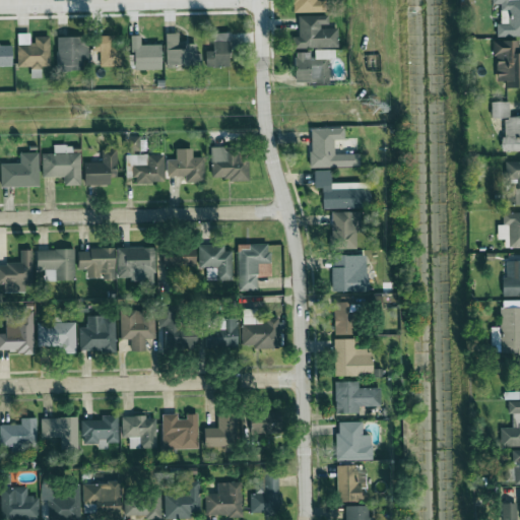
[(293,0),(293,12),(325,11),(324,0),(320,0),(316,0),(293,0)]
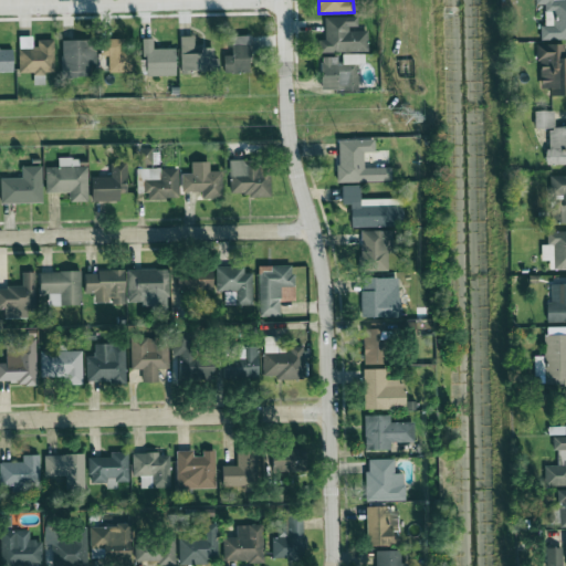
[(540,40),(565,39),(565,0),(534,0),(535,4),(544,4),(545,25),(540,25),(540,40)]
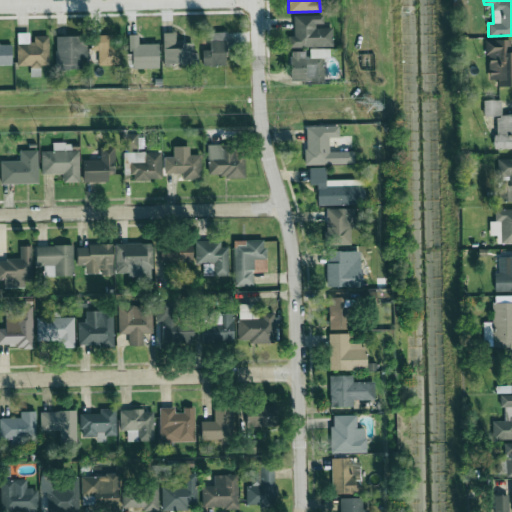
[(323,14),(293,15),(293,36),(288,36),(288,47),(332,46),(332,26),(323,27),(323,14)]
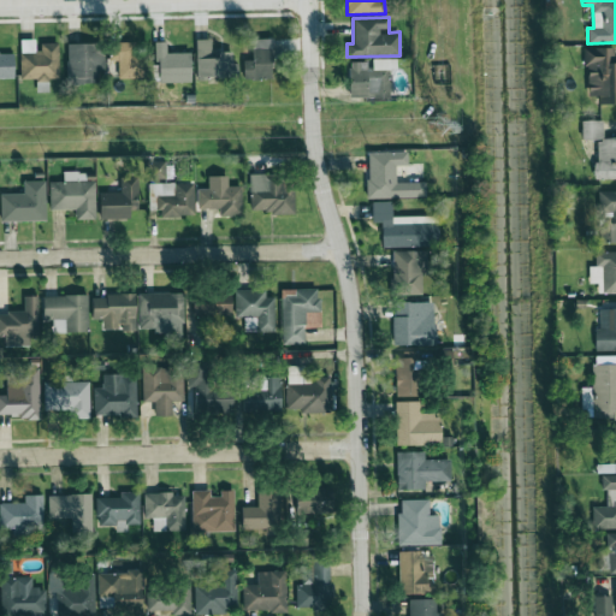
[(58,80),(58,43),(37,43),(37,39),(19,40),(21,81),(58,80)]
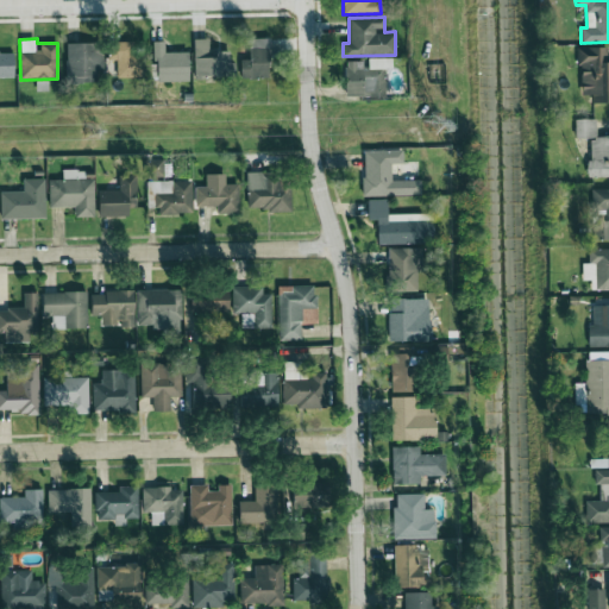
[(234,76),(234,62),(230,62),(228,52),(208,54),(208,38),(193,39),(194,77),(234,76)]
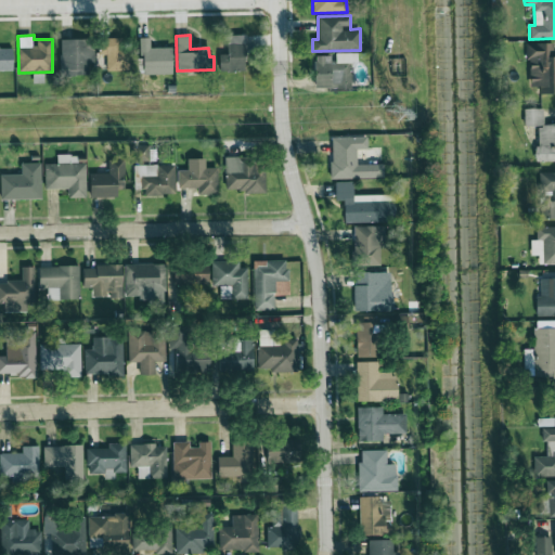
[(227,54),(219,54),(220,72),(245,71),(244,35),(227,35),(227,54)]
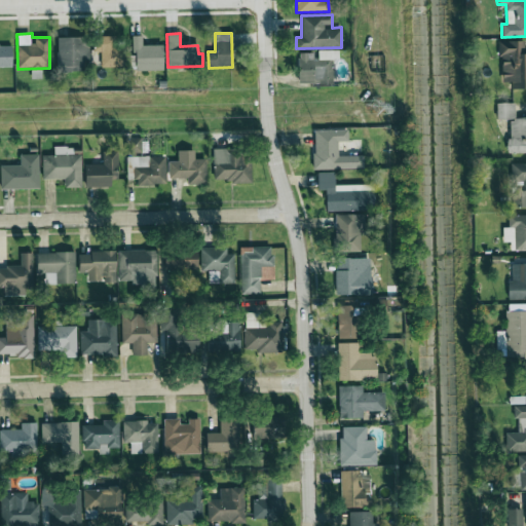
[(133,71),(162,71),(162,44),(142,45),(142,35),(133,35),(133,71)]
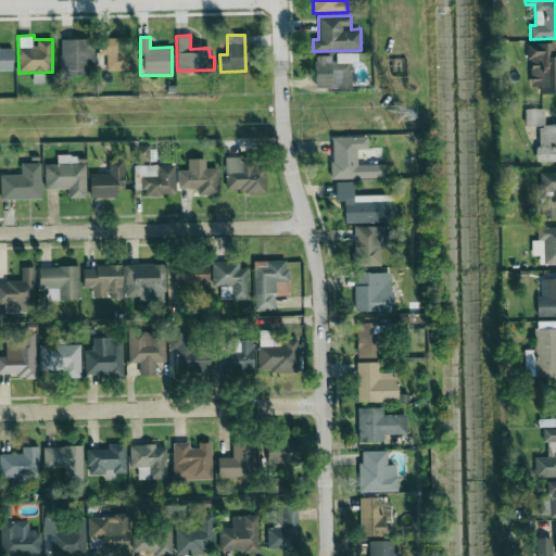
[(106,71),(131,71),(130,38),(99,38),(100,55),(105,55),(106,71)]
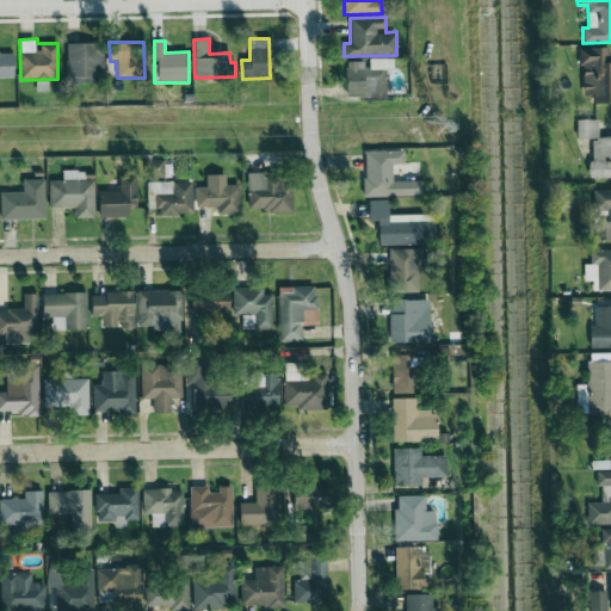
[(97,82),(97,69),(103,69),(103,43),(66,43),(67,84),(97,82)]
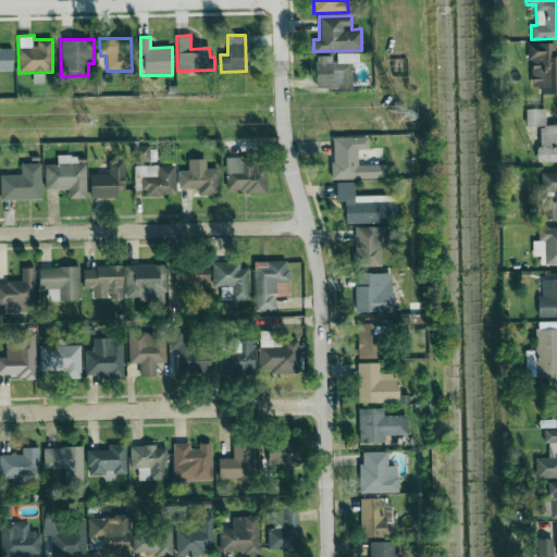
[(556,94),(556,56),(555,57),(555,42),(530,44),(530,86),(542,86),(542,95),(556,94)]
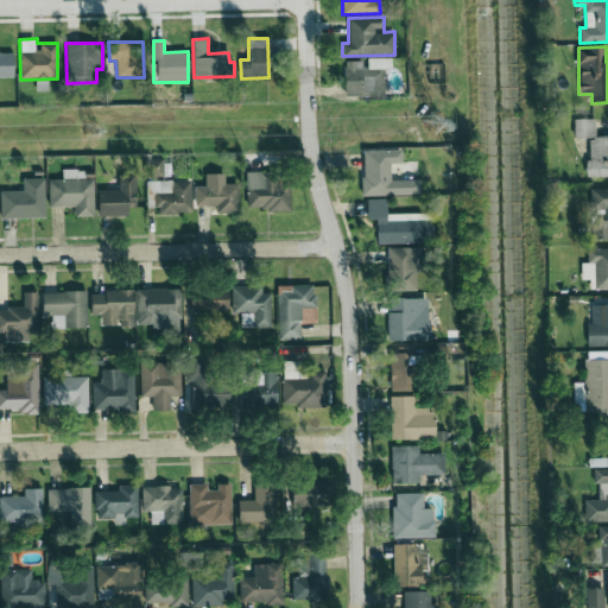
[(0,64),(0,77),(13,77),(13,52),(0,52),(0,64)]
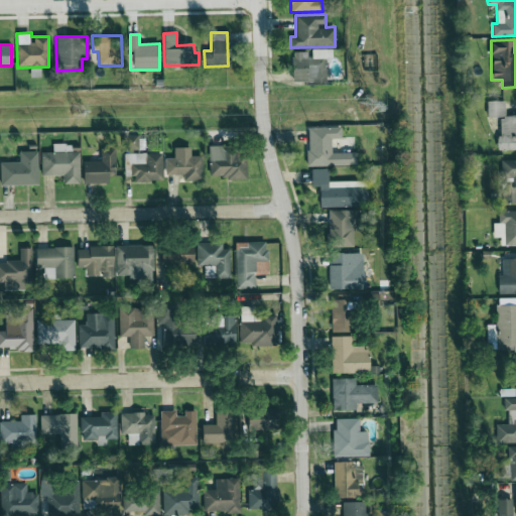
[(326,82),(327,57),(332,57),(332,49),(309,48),(309,51),(292,51),(292,82),(326,82)]
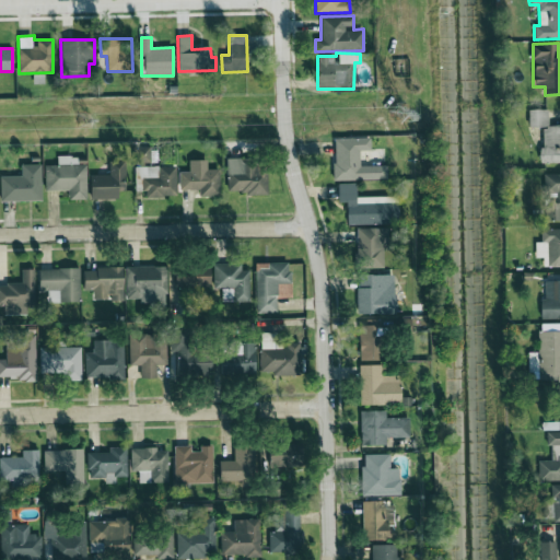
[(540,127),(541,163),(559,162),(559,125),(548,125),(548,109),(528,109),(528,127),(540,127)]
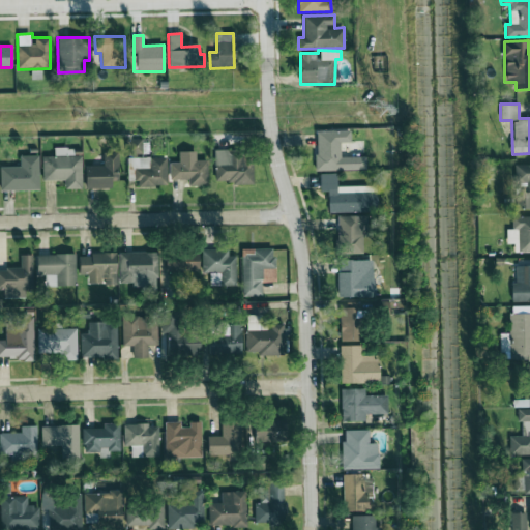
[(316,170),(365,169),(365,156),(341,156),(340,142),(350,142),(350,129),(316,130),(316,170)]
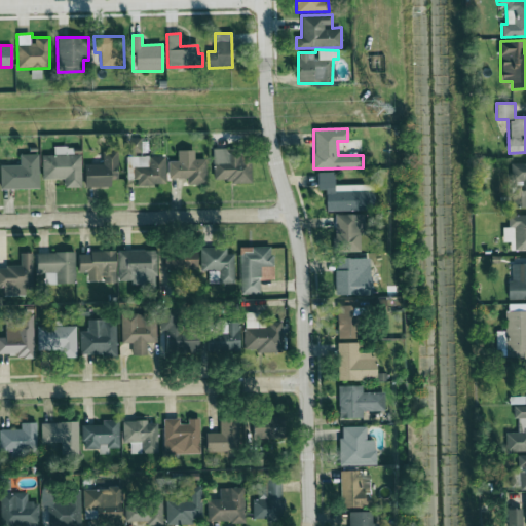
[(64,187),(81,187),(80,154),(73,154),(73,146),(53,147),(54,154),(41,155),(42,179),(64,179),(64,187)]
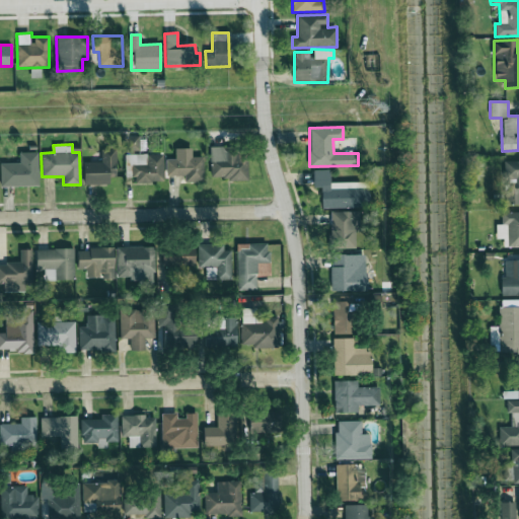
[(83,183),(108,184),(108,177),(116,177),(116,148),(100,147),(100,162),(84,161),(83,183)]
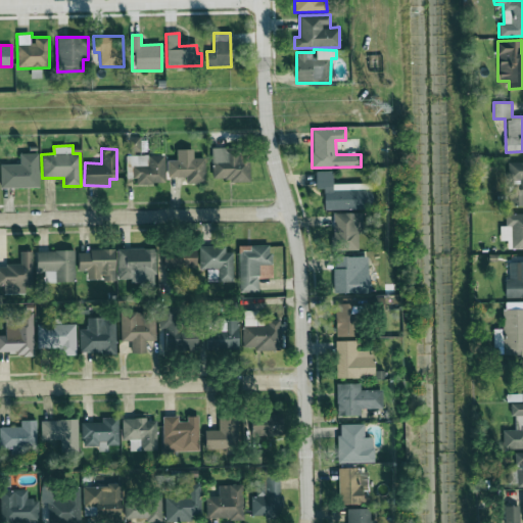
[(204,158),(193,158),(192,149),(176,149),(177,160),(168,160),(168,177),(186,177),(186,183),(204,183),(204,158)]
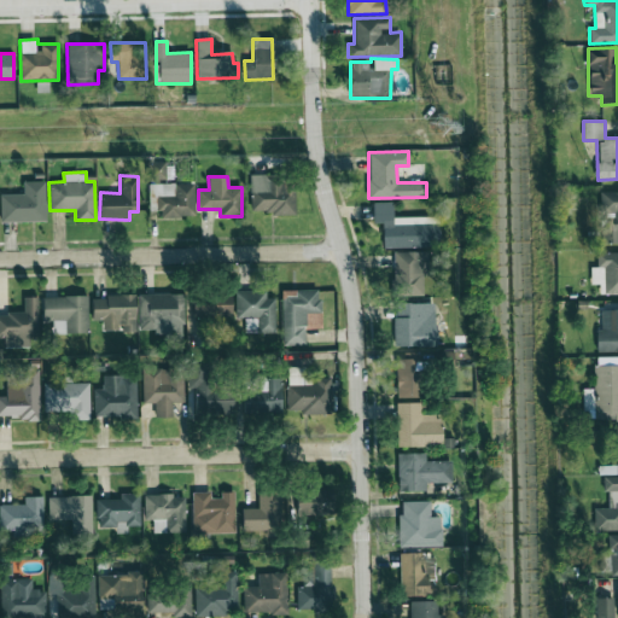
[(250,214),(295,214),(295,176),(250,178),(250,214)]
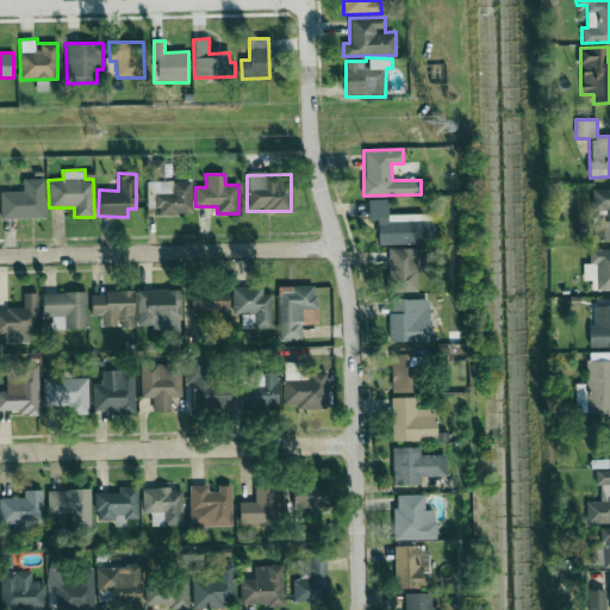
[(0,211),(0,219),(45,218),(44,179),(23,179),(24,192),(0,192),(0,211)]
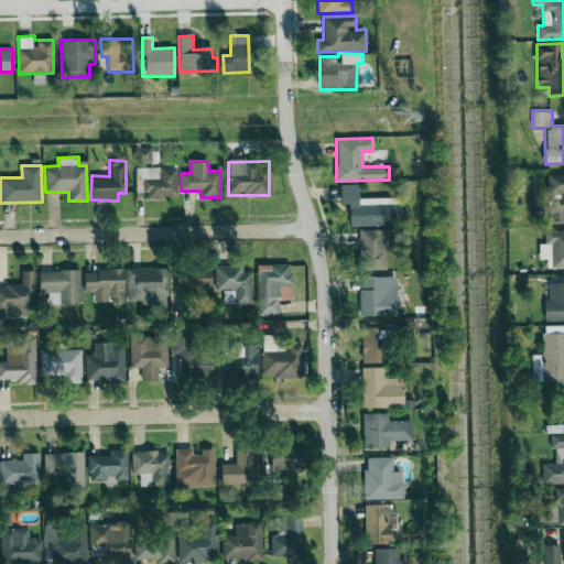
[(563,221),(563,175),(549,175),(550,221),(563,221)]
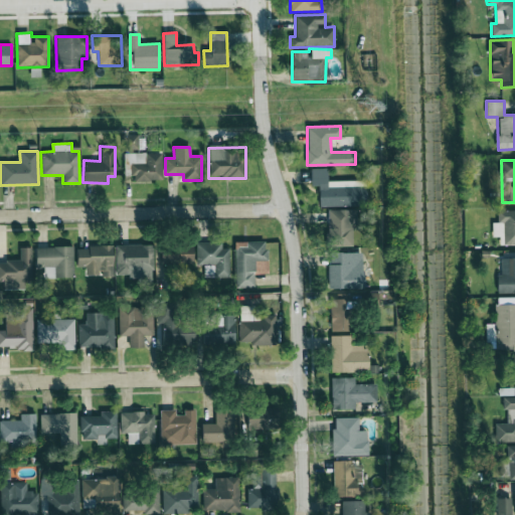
[(319,206),(365,206),(365,180),(327,181),(327,168),(310,168),(311,186),(319,186),(319,206)]
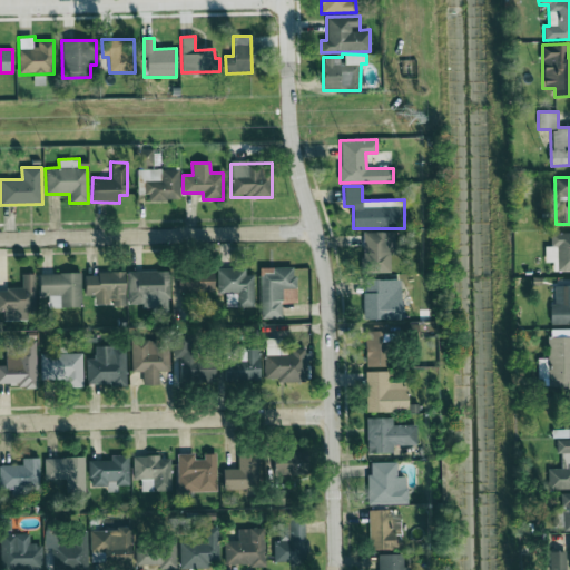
[(363,232),(363,272),(392,273),(393,232),(363,232)]
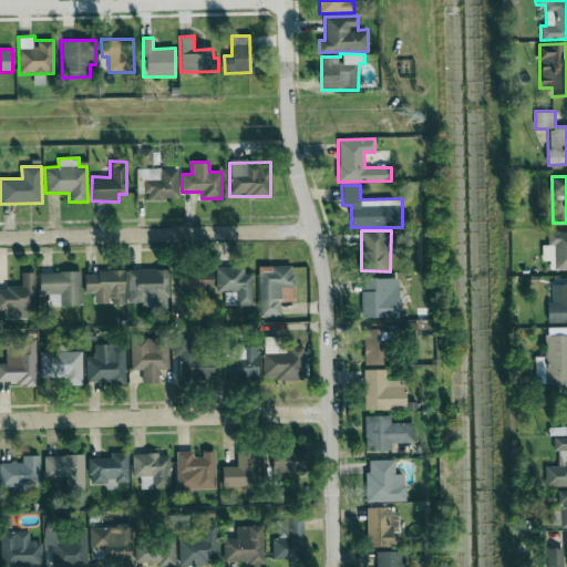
[(566,230),(547,232),(547,246),(542,246),(543,260),(553,260),(554,269),(566,268),(566,230)]
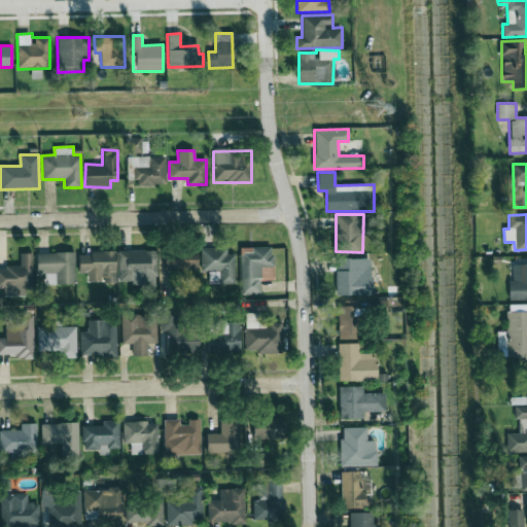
[(235,254),(227,253),(227,248),(201,247),(201,271),(210,272),(210,283),(235,283),(235,254)]
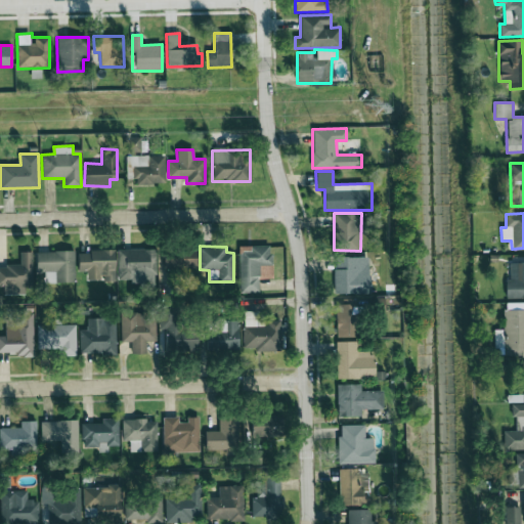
[(238,246),(241,293),(260,292),(259,278),(272,278),(271,246),(238,246)]
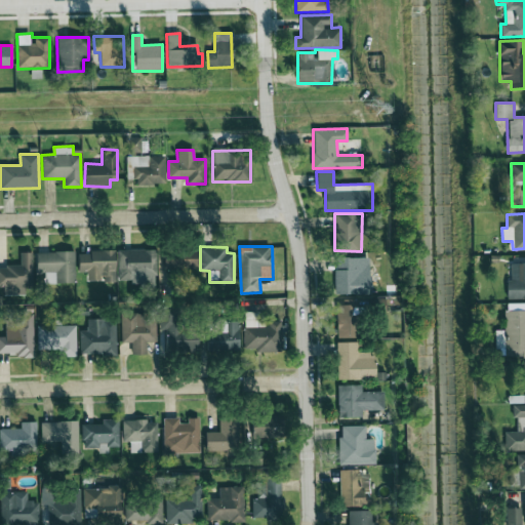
[(157,275),(157,249),(117,250),(118,280),(135,280),(135,276),(157,275)]
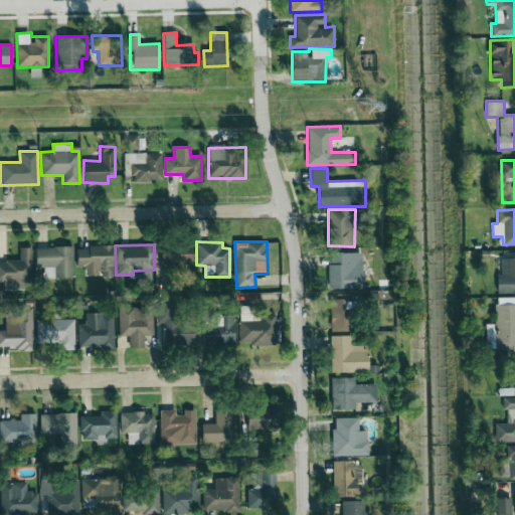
[(77,268),(84,268),(84,275),(102,275),(102,277),(114,276),(113,245),(76,246),(77,268)]
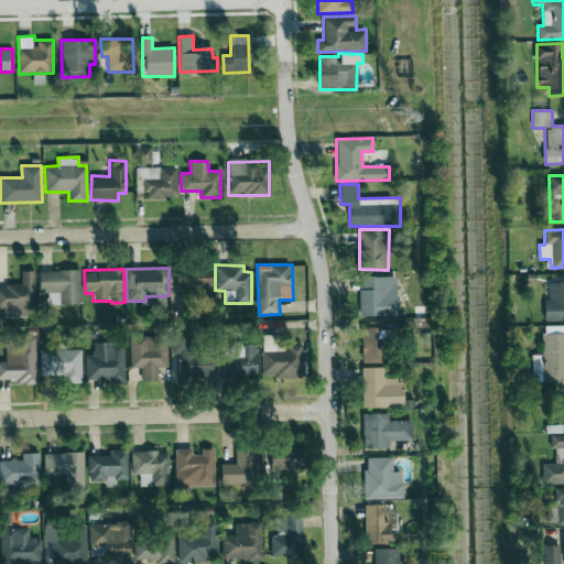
[(212,289),(212,269),(177,269),(177,290),(212,289)]
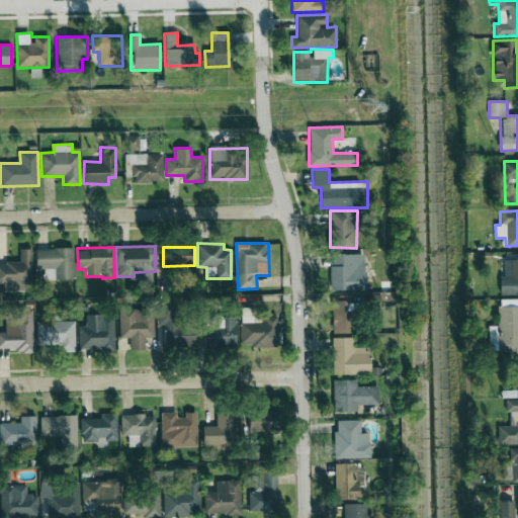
[(36,270),(47,270),(47,279),(74,278),(73,248),(35,249),(36,270)]
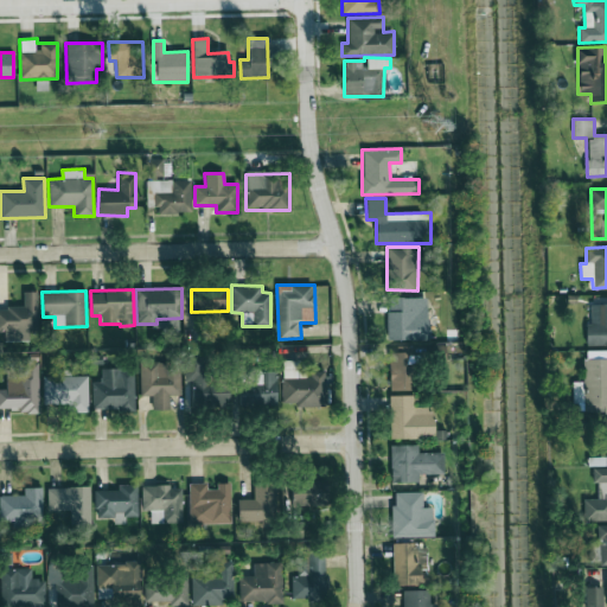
[(37,292),(23,292),(24,307),(1,307),(1,340),(29,340),(29,331),(37,331),(37,292)]
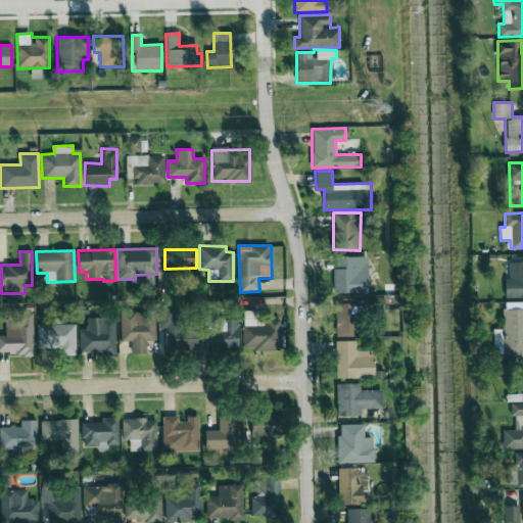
[(368,293),(369,256),(334,255),(334,292),(368,293)]
